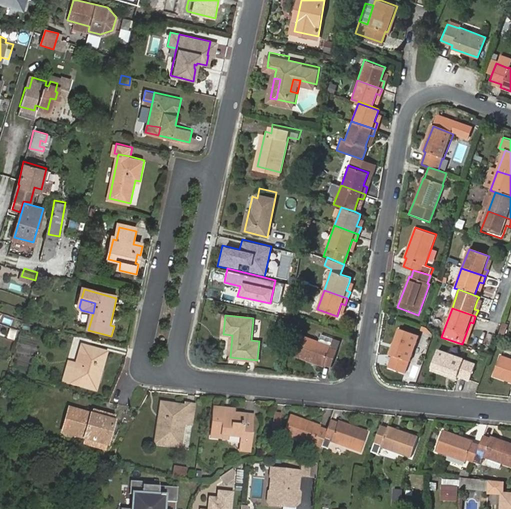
[(462,344),(466,346),(473,323),(470,322),(462,344)]
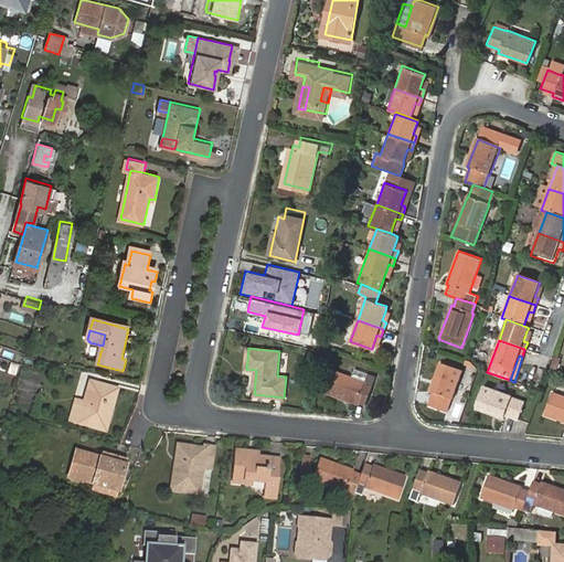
[(556,370),(561,358),(555,356),(550,370),(556,370)]
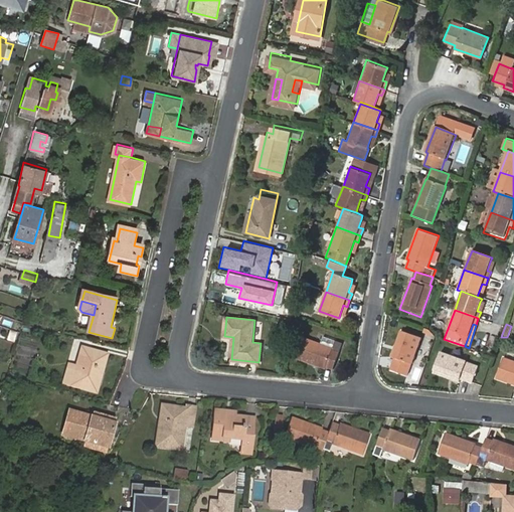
[(397,330),(388,356),(391,357),(387,369),(403,375),(407,363),(408,364),(417,337),(397,330)]
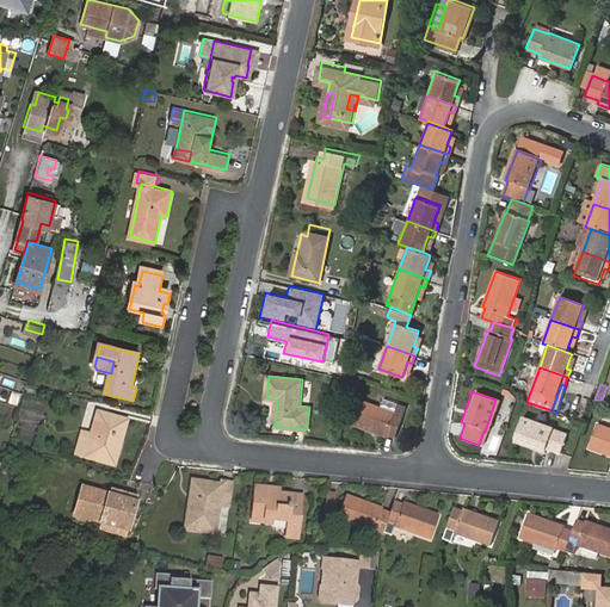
[(382,397),(379,406),(394,412),(396,402),(382,397)]
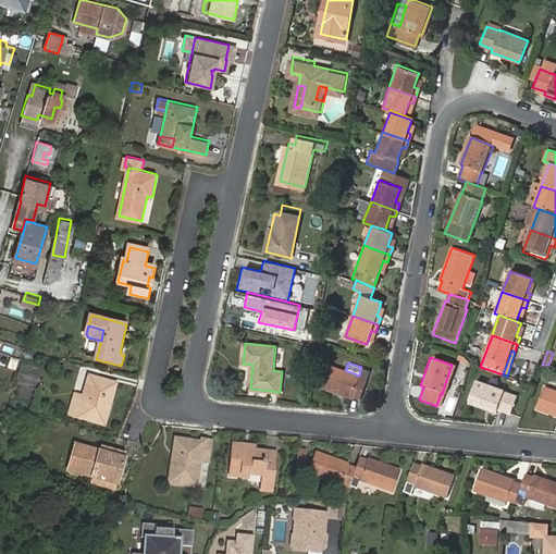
[(359,376),(345,370),(325,364),(317,386),(351,398),(353,395),(360,398),(370,370),(361,367),(359,376)]
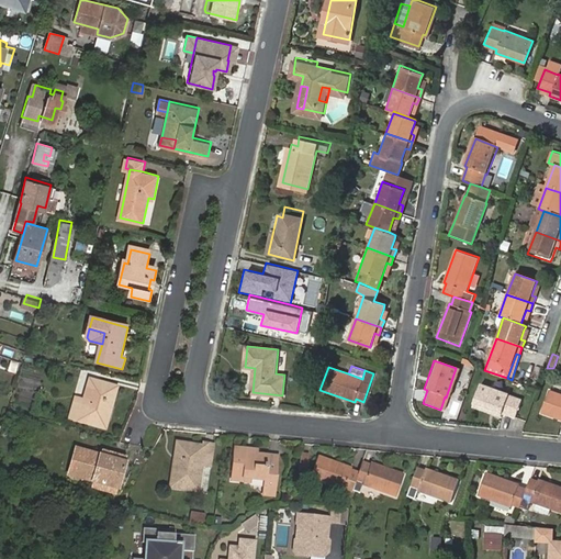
[(105,405),(111,387),(91,381),(85,401),(77,399),(70,420),(105,429),(112,407),(105,405)]
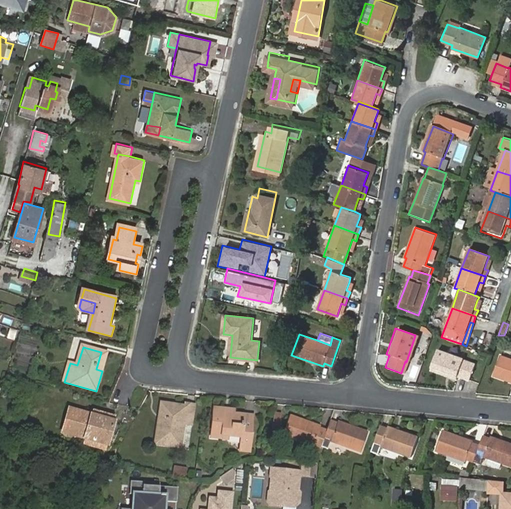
[(435,348),(427,368),(453,378),(454,374),(466,379),(472,363),(460,358),(461,357),(435,348)]
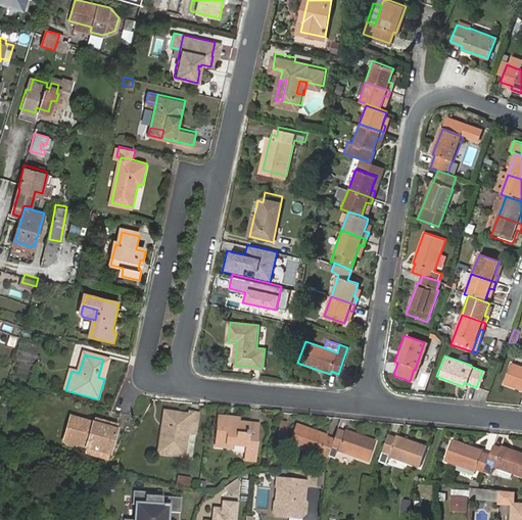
[(109,362),(103,360),(98,377),(104,379),(109,362)]
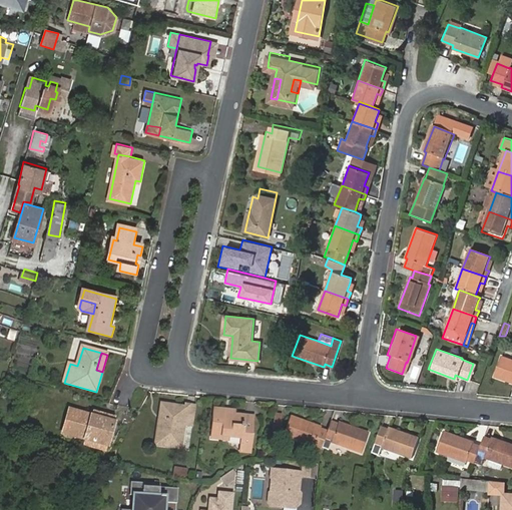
[(511,358),(499,354),(491,375),(511,382),(511,358)]
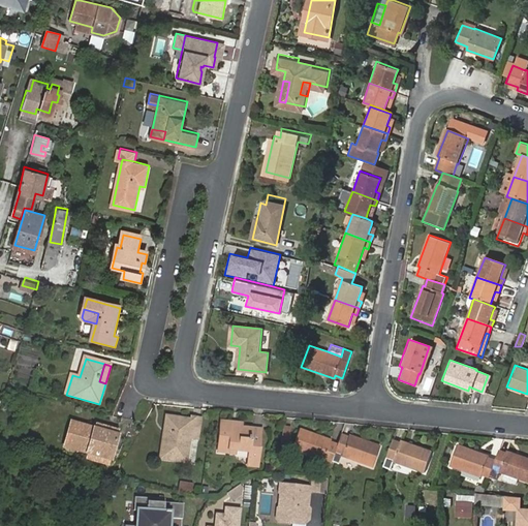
[(165,415),(162,433),(169,435),(173,416),(165,415)]
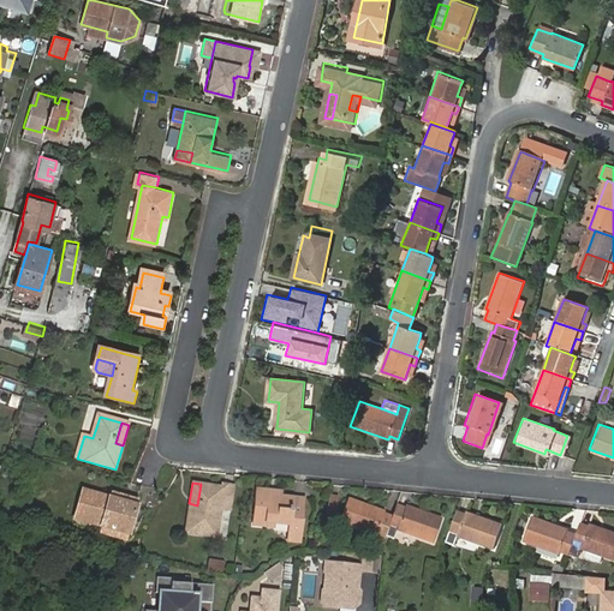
[(197,505),(189,503),(184,531),(213,537),(218,509),(228,510),(232,486),(222,485),(222,487),(201,484),(197,505)]
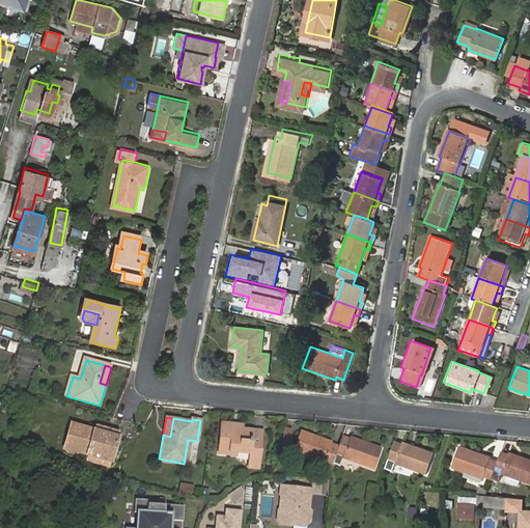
[(232,428),(232,423),(221,422),(219,453),(230,454),(231,451),(236,451),(250,453),(248,467),(258,468),(262,431),(242,429),(232,428)]
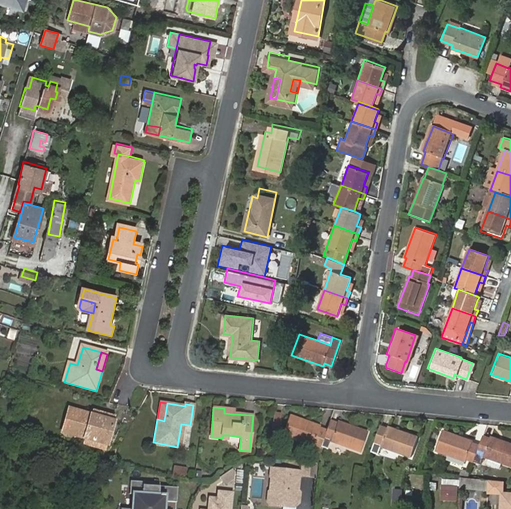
[(69,408),(62,431),(90,440),(88,445),(104,450),(114,418),(98,413),(97,418),(69,408)]
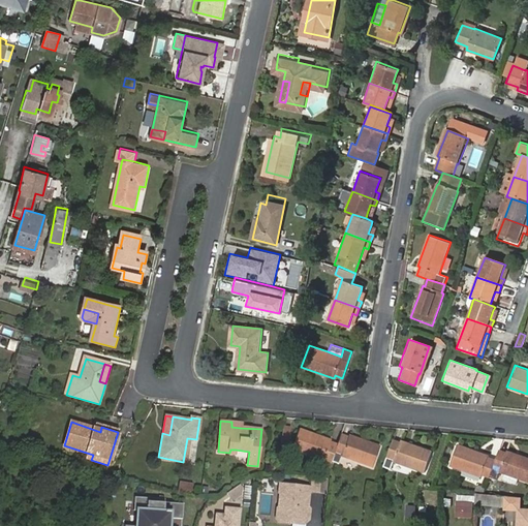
[(319,465),(328,467),(330,462),(336,443),(329,440),(330,438),(299,427),(291,449),(321,460),(319,465)]
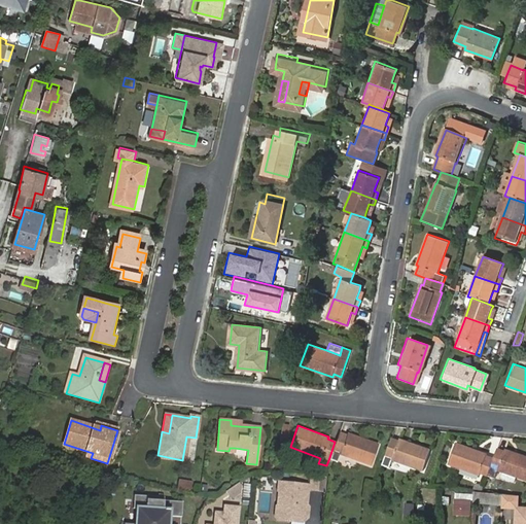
[(288,427),(281,426),(278,439),(286,441),(288,427)]
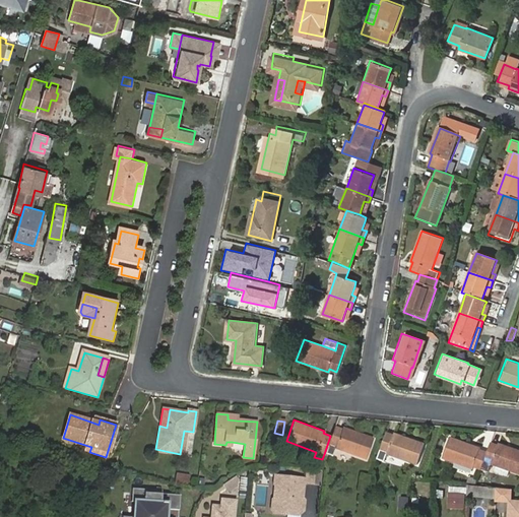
[(341,430),(334,426),(330,436),(324,454),(331,456),(334,448),(365,458),(372,438),(342,428),(341,430)]
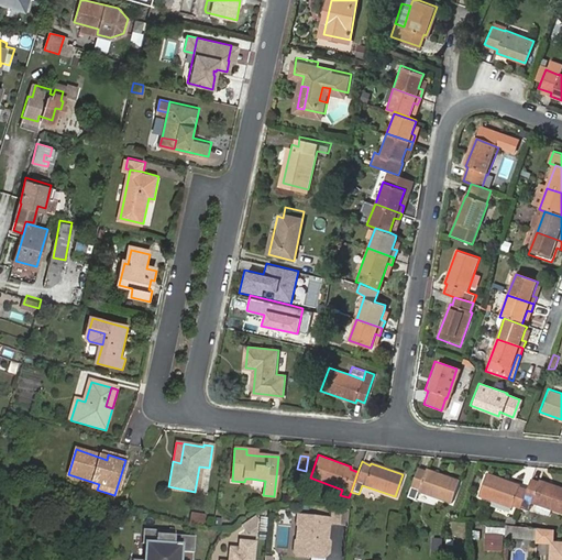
[(426,471),(417,468),(407,497),(416,500),(419,492),(451,503),(459,481),(427,469),(426,471)]
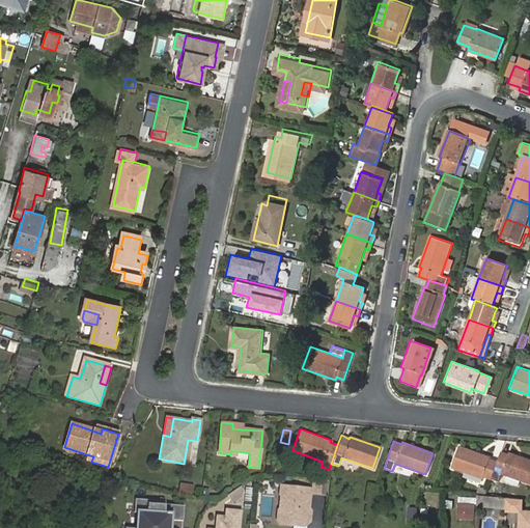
[(482,474),(491,477),(497,461),(489,457),(489,456),(459,445),(450,466),(481,477),(482,474)]
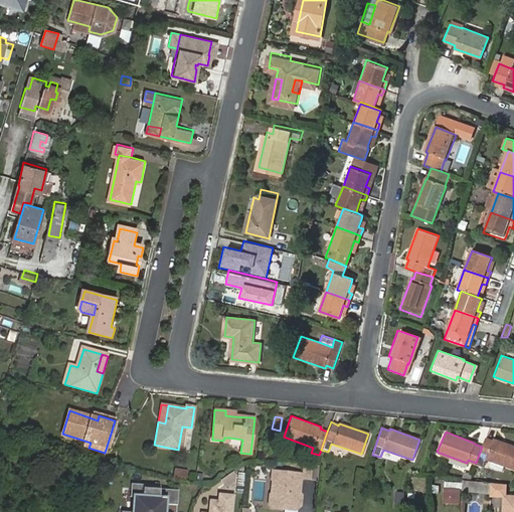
[(482,447),(476,463),(483,466),(486,458),(513,468),(513,445),(494,438),(493,440),(486,437),(482,447)]
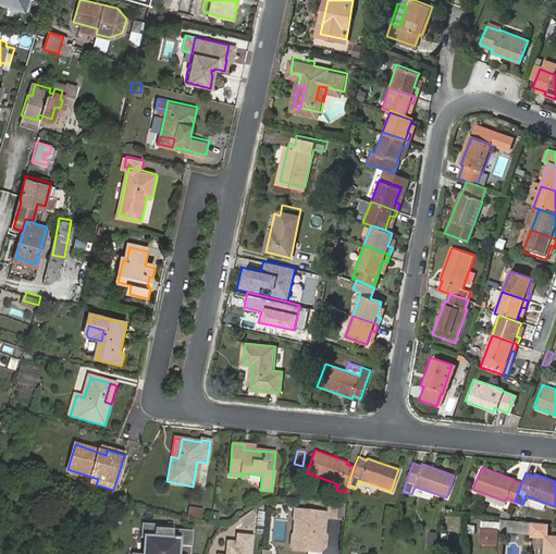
[(345,503),(330,502),(328,517),(344,518),(345,503)]
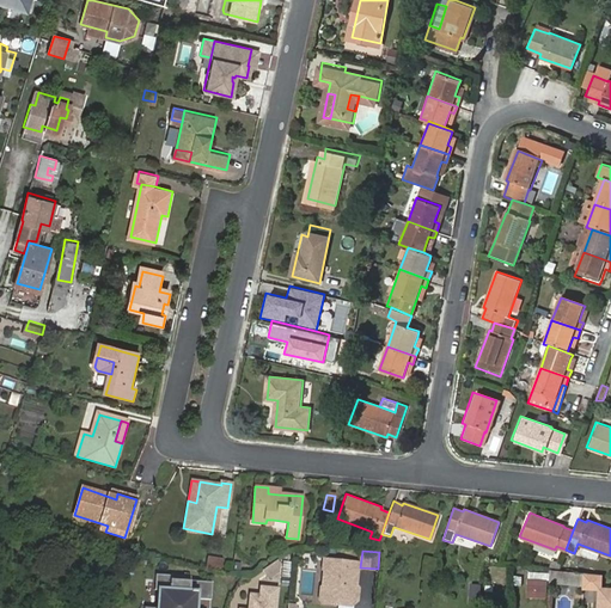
[(356,560),(323,558),(318,597),(322,601),(349,603),(353,601),(356,560)]
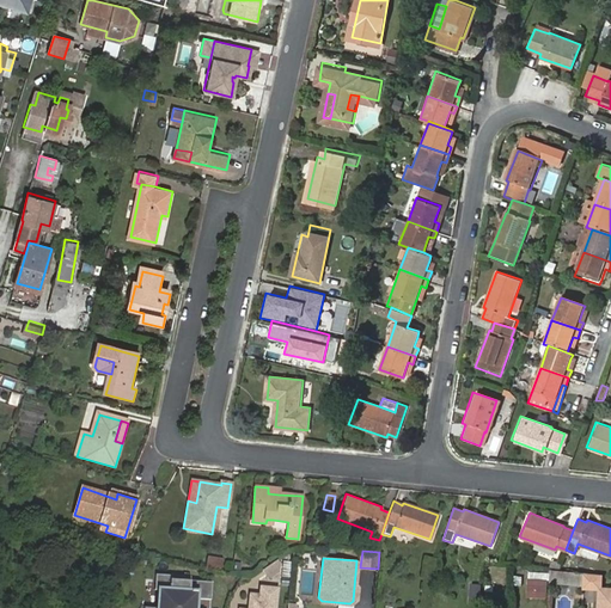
[(279,562),(264,571),(270,579),(282,572),(282,565),(279,562)]
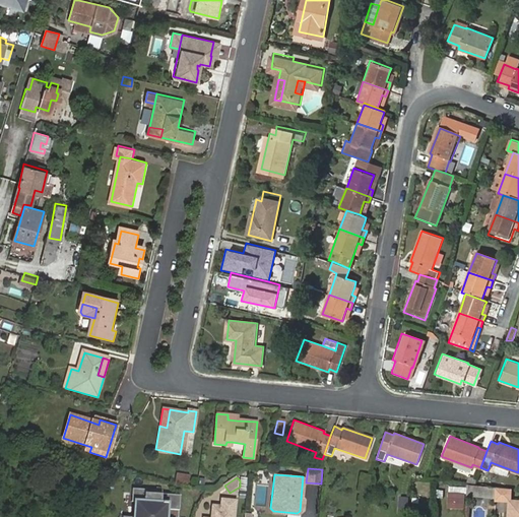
[(495,496),(495,486),(474,482),(466,482),(465,493),(495,496)]
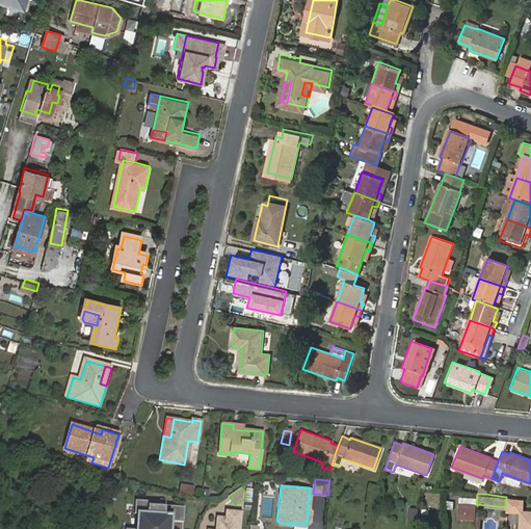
[(522,498),(506,497),(506,507),(506,510),(521,511),(522,498)]
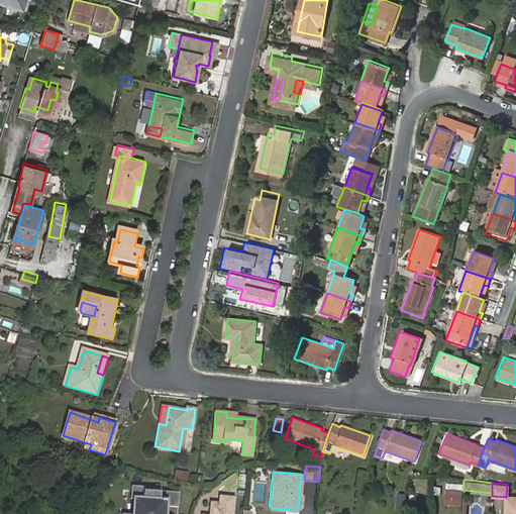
[(160,487),(130,485),(129,498),(133,499),(132,513),(120,513),(119,513),(164,513),(165,504),(177,505),(177,491),(159,490),(160,487)]
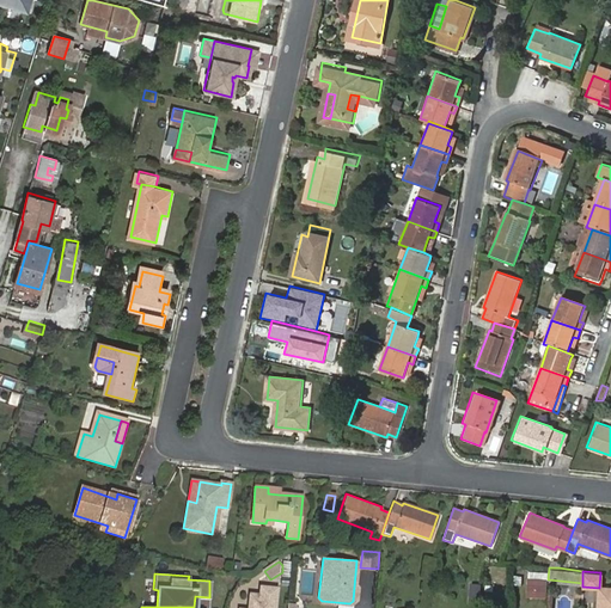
[(480,600),(481,581),(470,579),(468,599),(480,600)]
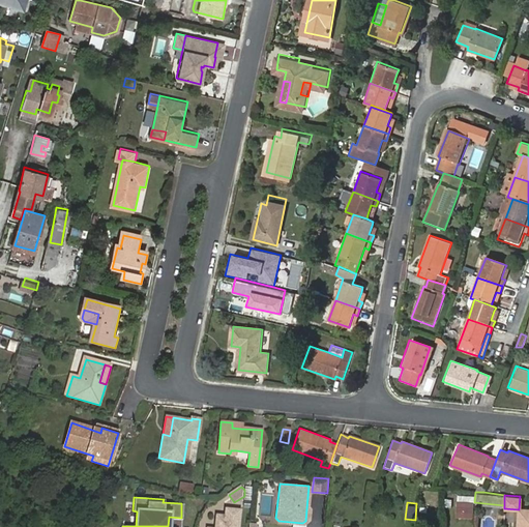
[(237,526),(238,507),(224,506),(224,514),(214,513),(213,526),(237,526)]
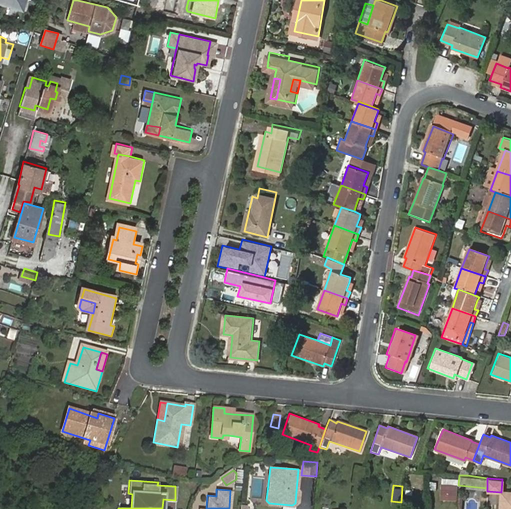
[(510,508),(510,492),(501,492),(500,508),(510,508)]
